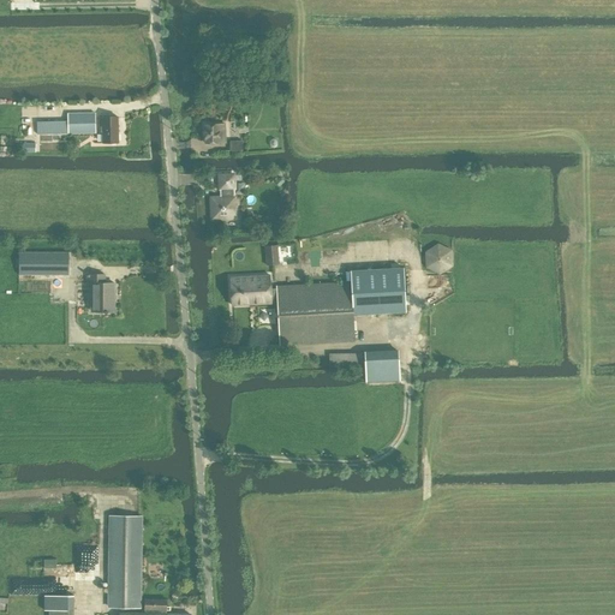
[(36,123),(35,112),(17,112),(17,123),(12,123),(12,130),(17,130),(17,136),(35,136),(35,123),(36,123)]
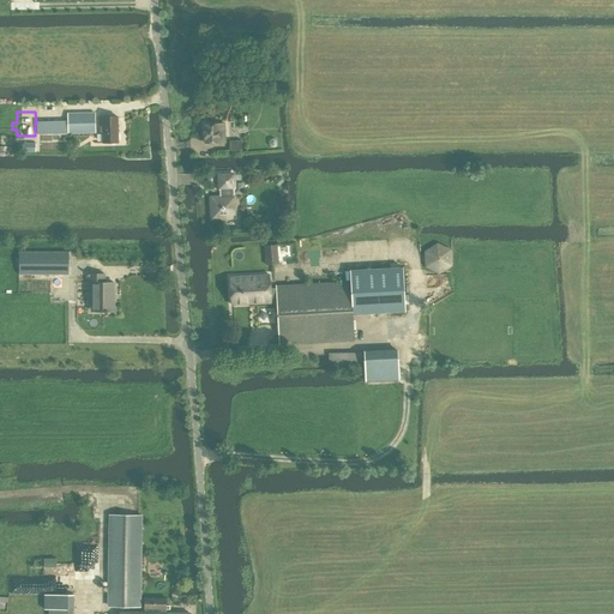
[(110,145),(126,144),(126,124),(94,125),(94,145),(101,145),(101,155),(110,155),(110,145)]
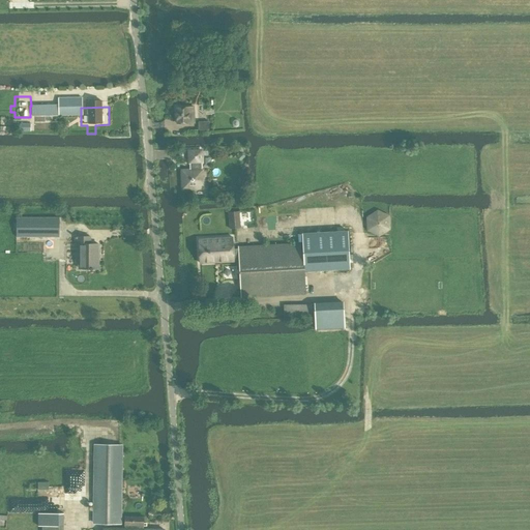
[(177,123),(195,123),(195,107),(176,107),(177,123)]
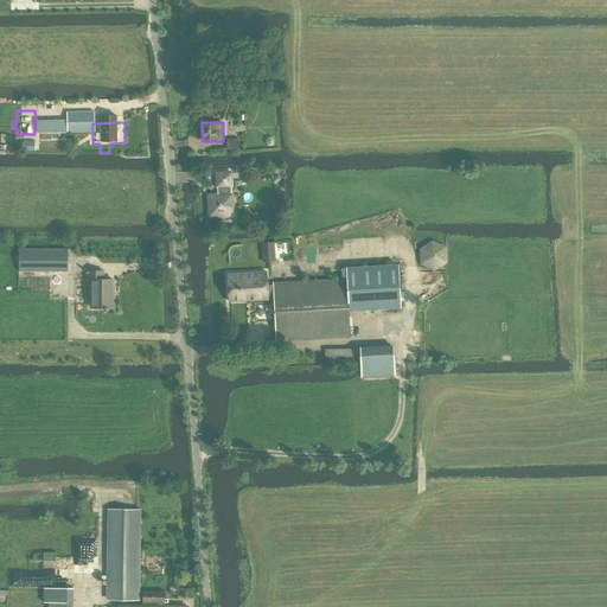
[(53,125),(53,138),(77,136),(76,123),(53,125)]
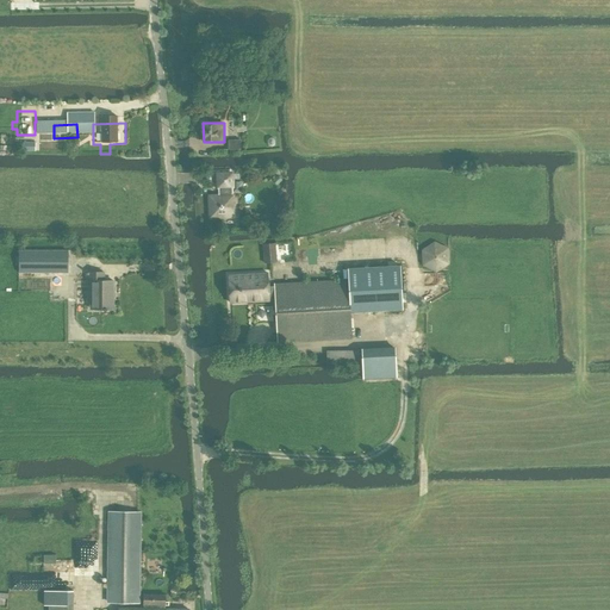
[(228,150),(241,150),(241,139),(228,139),(228,150)]
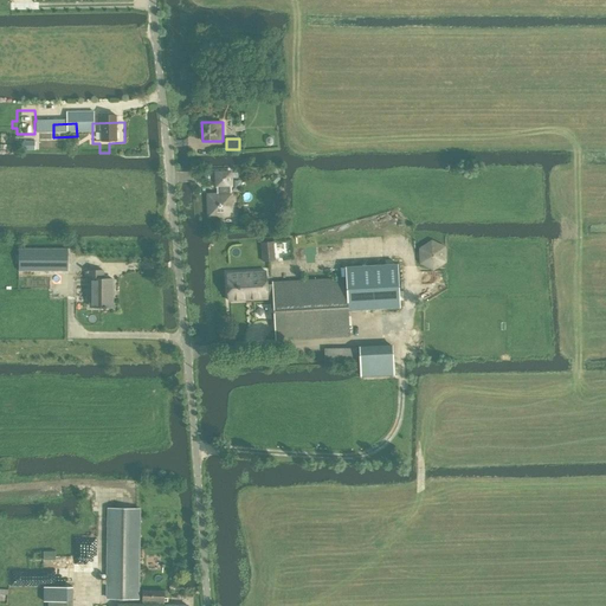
[(208,217),(232,216),(231,172),(216,172),(217,194),(208,195),(208,217)]
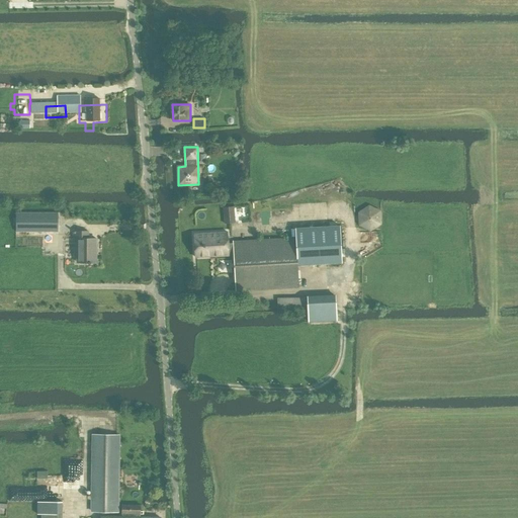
[(225,224),(235,223),(234,206),(224,207),(225,224)]
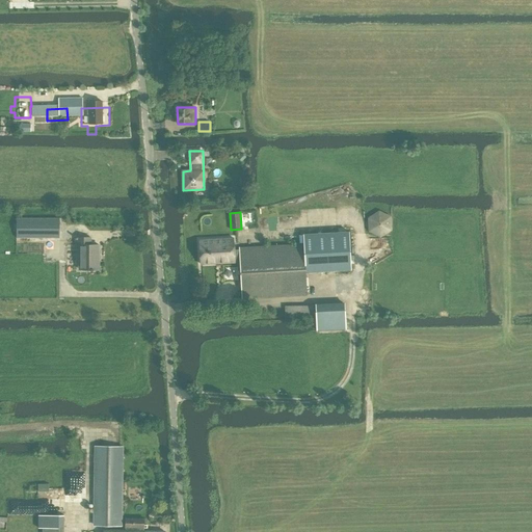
[(380,237),(391,230),(390,217),(379,212),(369,218),(369,231),(380,237)]
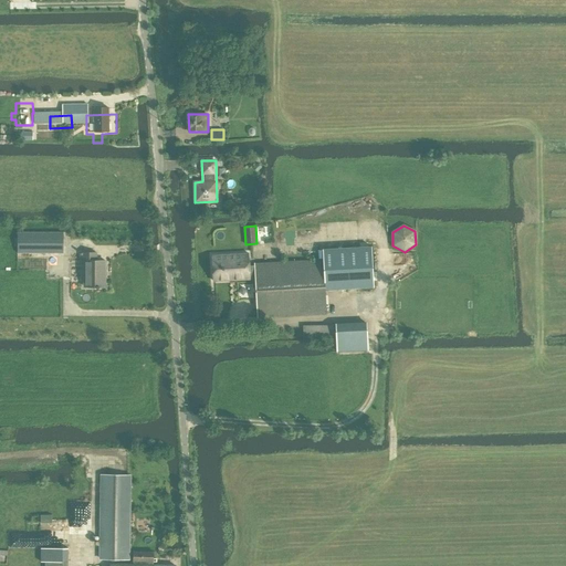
[(63,233),(18,232),(17,252),(63,252),(63,233)]
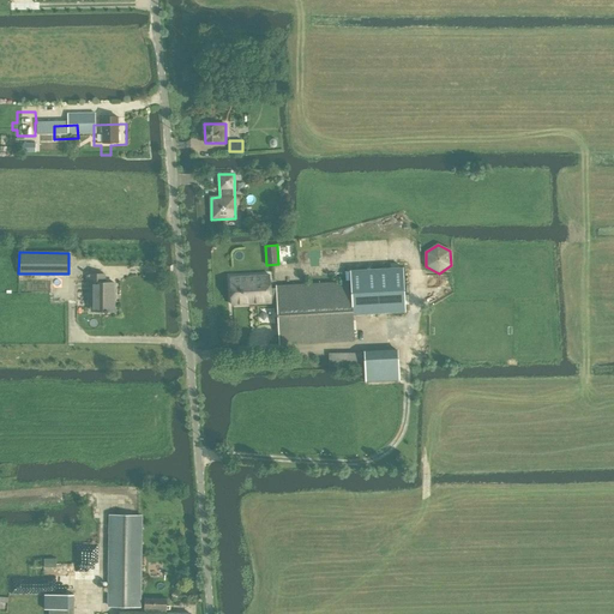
[(277,300),(280,344),(354,341),(353,314),(405,311),(403,268),(350,270),(350,282),(276,286),(276,288),(271,288),(271,300),(277,300)]
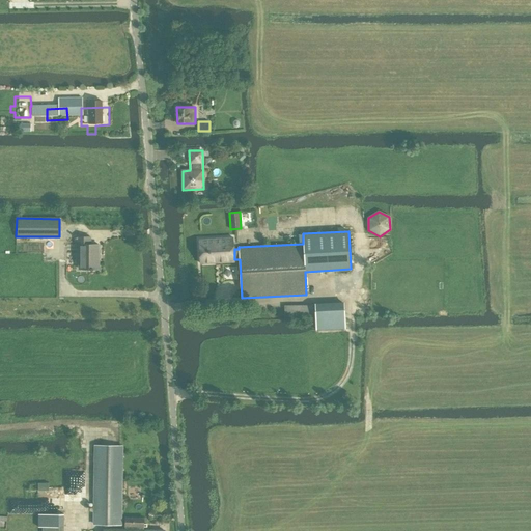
[(80,245),(80,269),(90,269),(90,270),(93,270),(93,269),(98,269),(98,259),(95,259),(95,254),(99,254),(99,245),(90,245),(90,238),(76,238),(76,245),(80,245)]
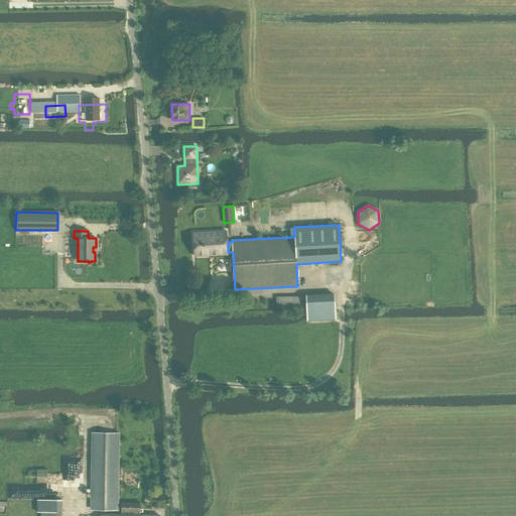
[(194,233),(195,256),(228,254),(228,252),(228,242),(227,231),(194,233)]
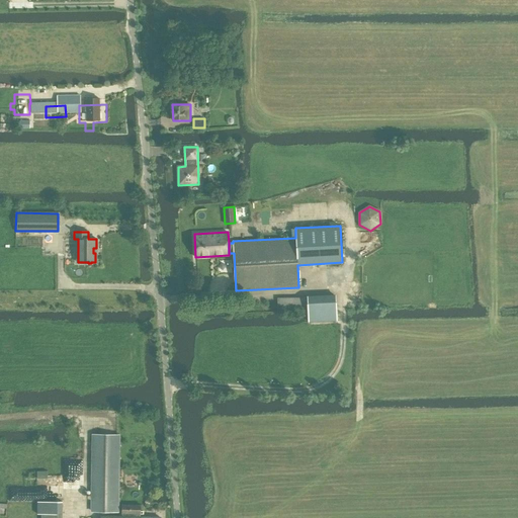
[(309,322),(337,320),(335,294),(308,296),(308,310),(309,322)]
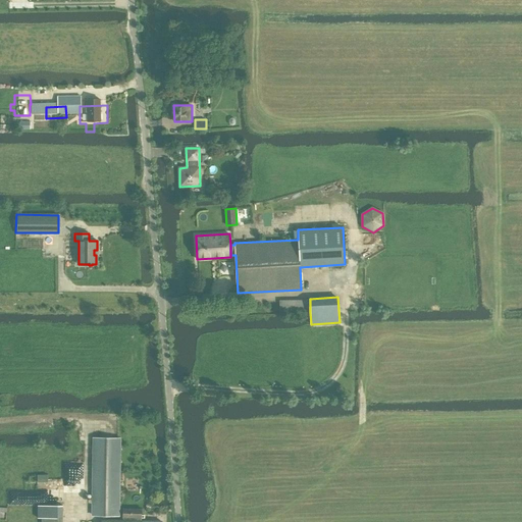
[(279,300),(279,313),(296,312),(308,312),(308,300),(296,300),(279,300)]
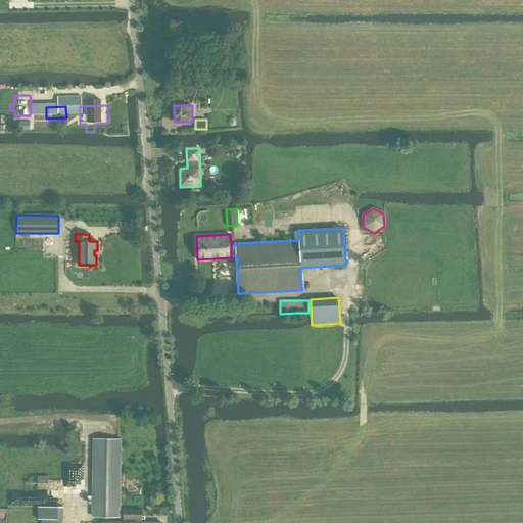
[(117,517),(119,438),(95,438),(94,517),(117,517)]
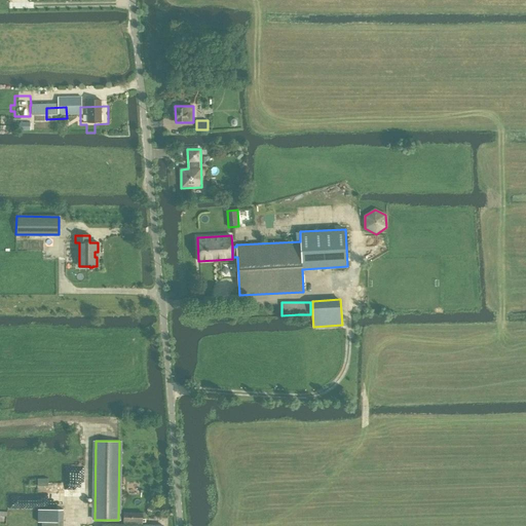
[(63,525),(64,510),(38,509),(37,522),(42,522),(41,525),(63,525)]
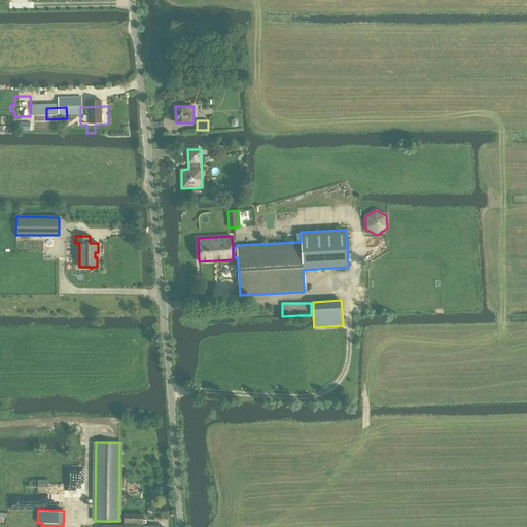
[(142,526),(143,514),(124,514),(124,525),(103,525),(103,526),(162,526),(163,526),(142,526)]
